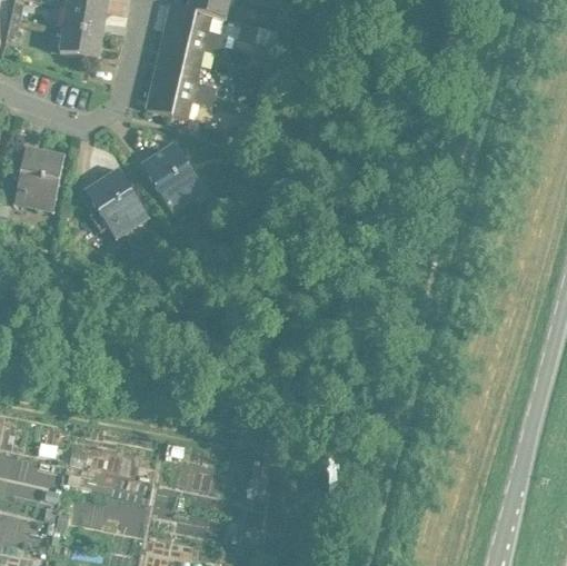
[(11,18),(23,20),(27,6),(25,2),(16,0),(11,18)]
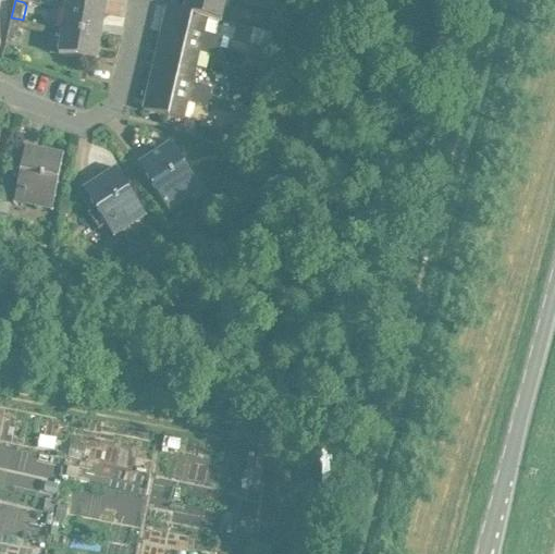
[(68,0),(68,3),(106,10),(107,0),(68,0)]
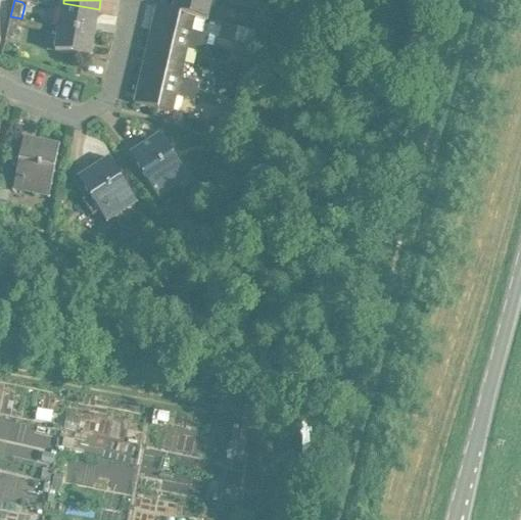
[(196,13),(195,14),(208,17),(211,0),(175,0),(174,6),(174,8),(196,13)]
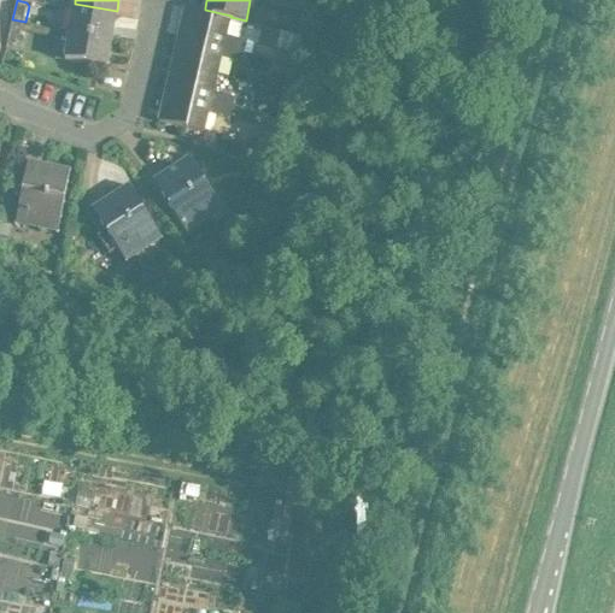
[(117,11),(75,4),(70,29),(113,36),(117,11)]
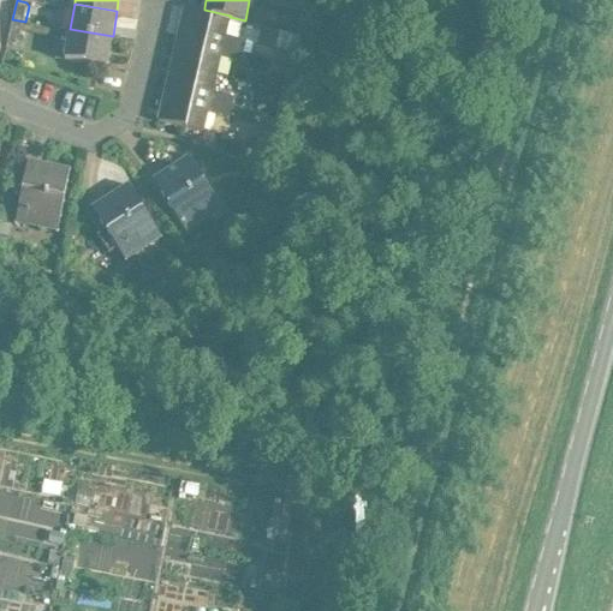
[(204,10),(204,7),(185,4),(178,34),(243,48),(245,39),(226,34),(230,17),(231,16),(204,10)]
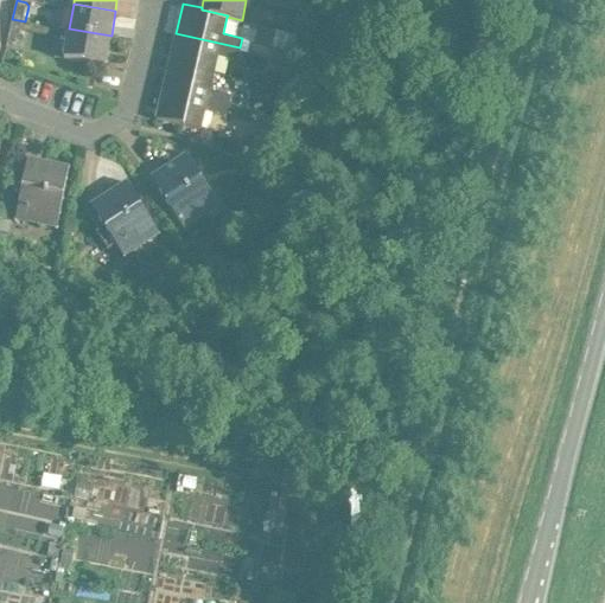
[(25,21),(12,19),(8,38),(18,40),(20,39),(25,21)]
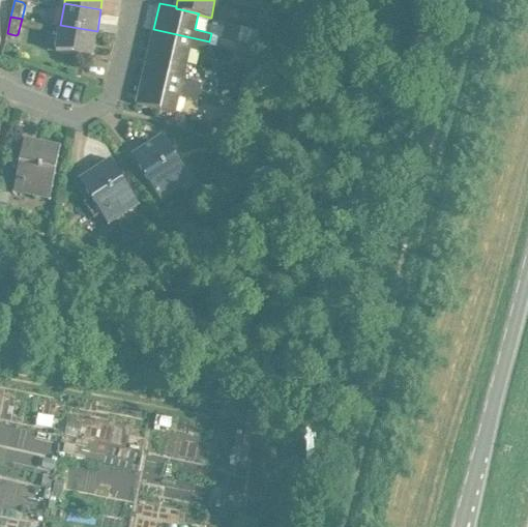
[(238,38),(256,42),(259,28),(241,24),(238,38)]
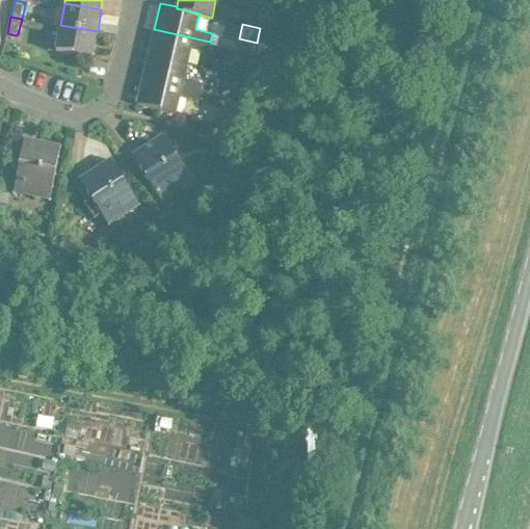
[(98,31),(60,25),(57,49),(94,54),(98,31)]
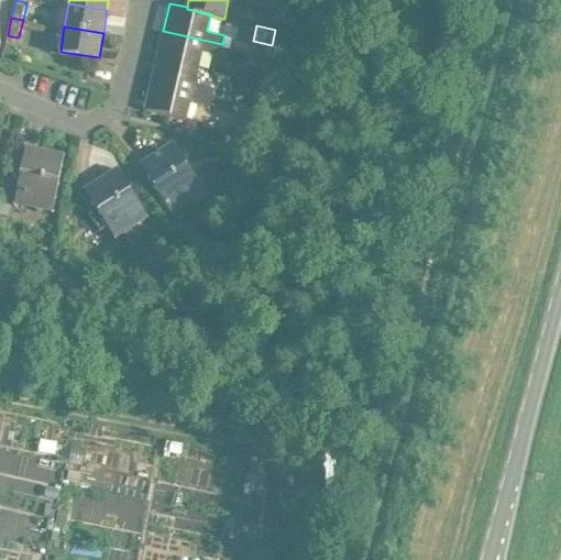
[(221,54),(222,44),(163,31),(157,55),(199,65),(202,50),(221,54)]
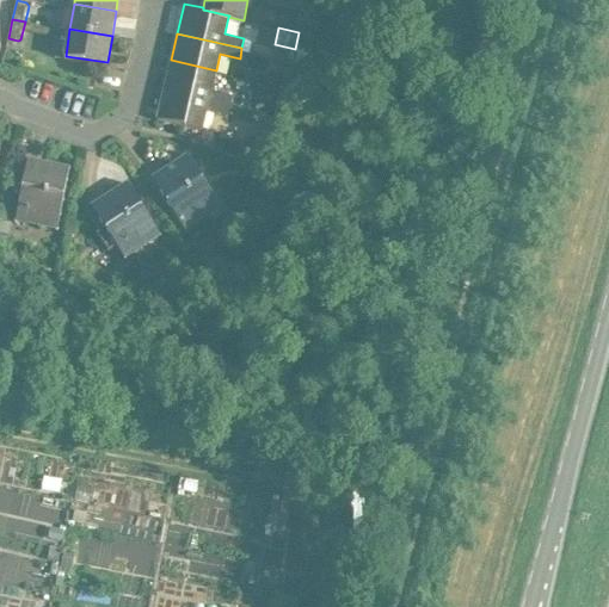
[(165,88),(229,103),(232,93),(211,88),(216,70),(171,60),(165,88)]
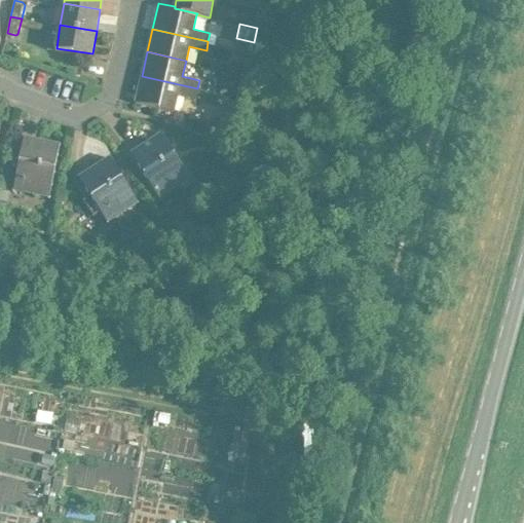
[(136,101),(174,110),(178,94),(195,98),(197,88),(142,76),(136,101)]
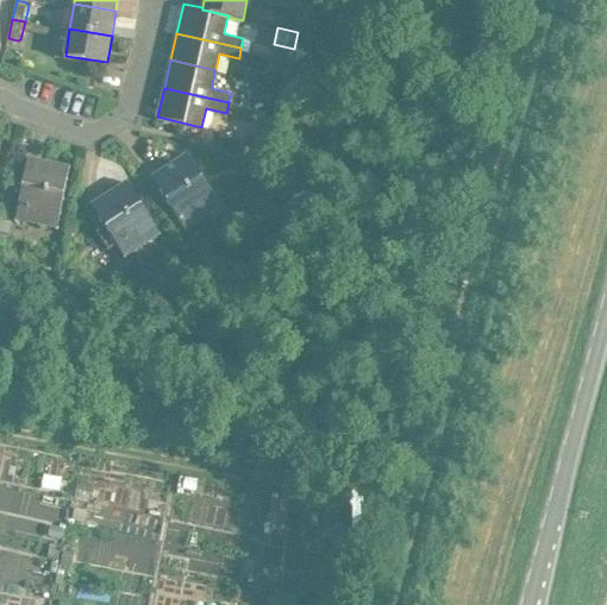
[(261,149),(263,137),(245,132),(243,145),(261,149)]
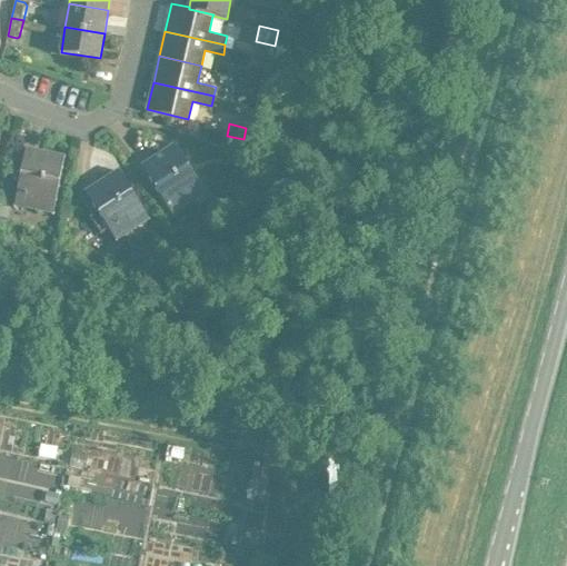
[(173,141),(140,164),(172,212),(205,191),(173,141)]
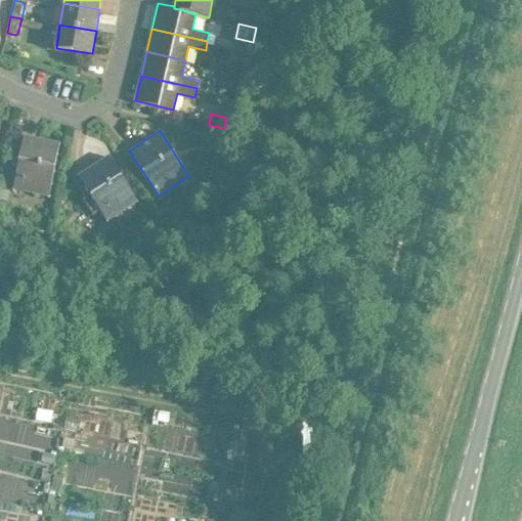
[(59,141),(24,134),(13,187),(49,194),(59,141)]
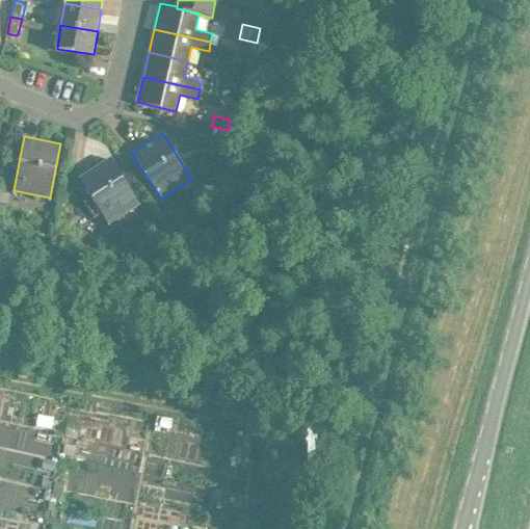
[(219,137),(216,150),(229,153),(232,141),(219,137)]
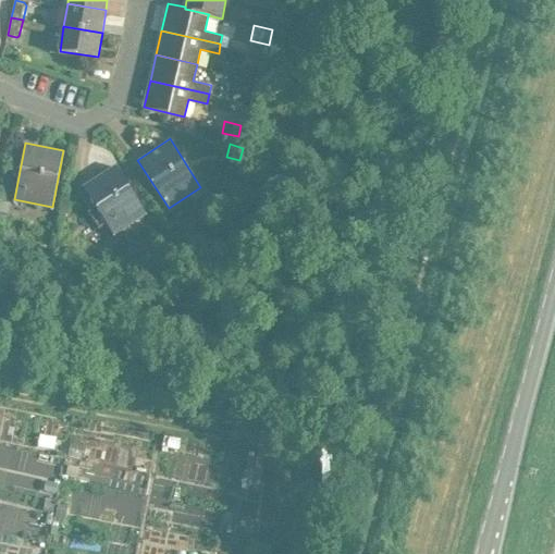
[(113,233),(146,212),(114,164),(82,185),(113,233)]
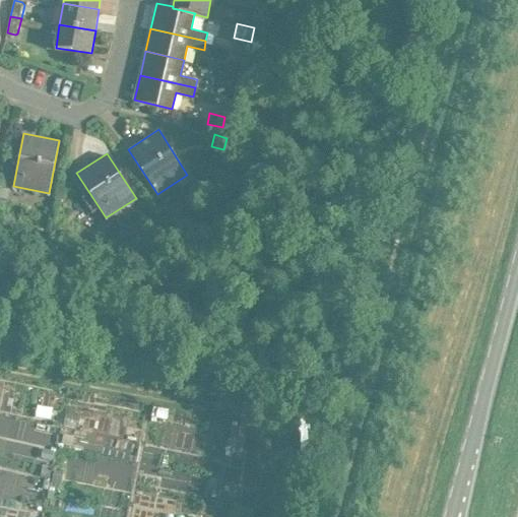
[(60,228),(60,235),(59,240),(71,241),(71,237),(72,233),(68,229),(60,228)]
